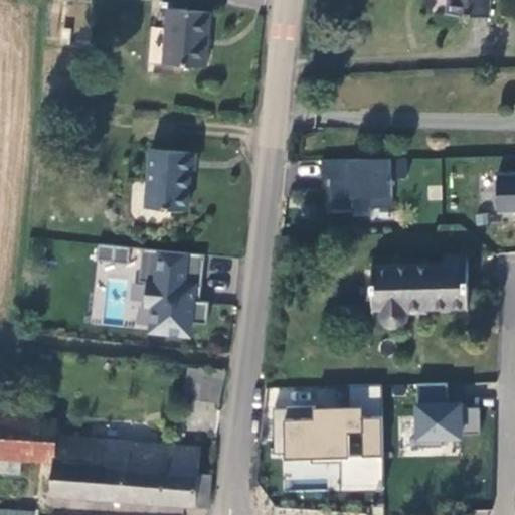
[(451,0),(450,13),(488,17),(489,0),(451,0)]
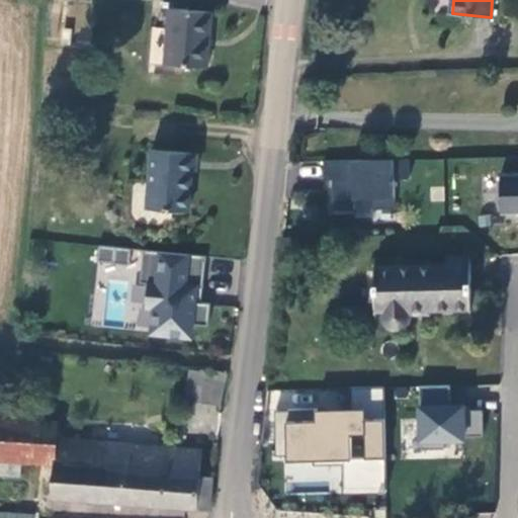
[(171,8),(166,64),(210,68),(217,13),(171,8)]
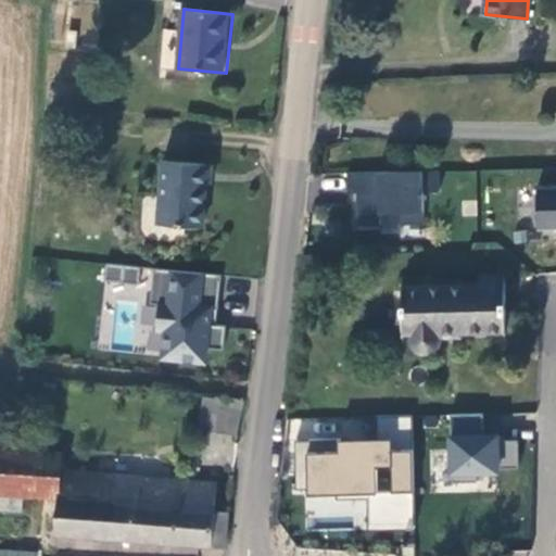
[(164,163),(160,224),(206,227),(210,182),(217,184),(218,166),(164,163)]
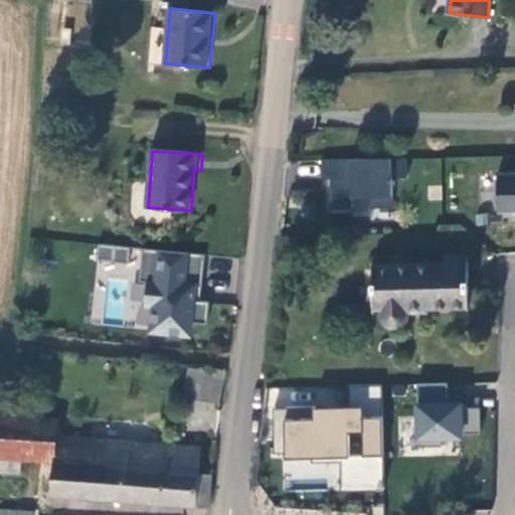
[(402,159),(317,160),(318,179),(327,179),(328,209),(349,209),(349,198),(367,197),(367,208),(389,208),(388,179),(403,179),(402,159)]
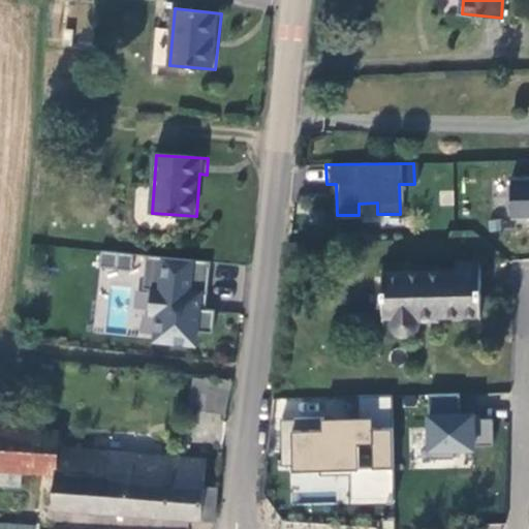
[(528,179),(510,180),(512,219),(528,218),(528,179)]
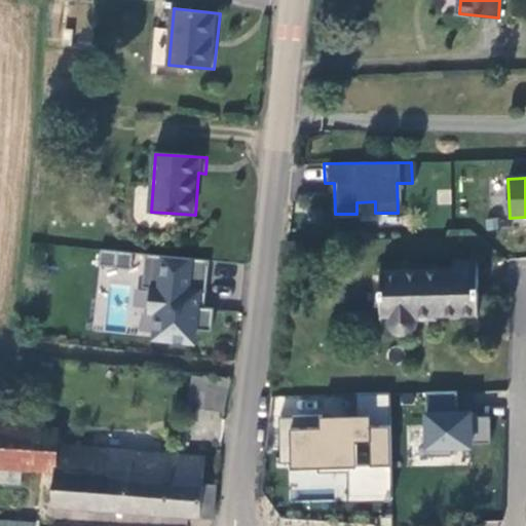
[(132,268),(134,253),(100,250),(99,264),(132,268)]
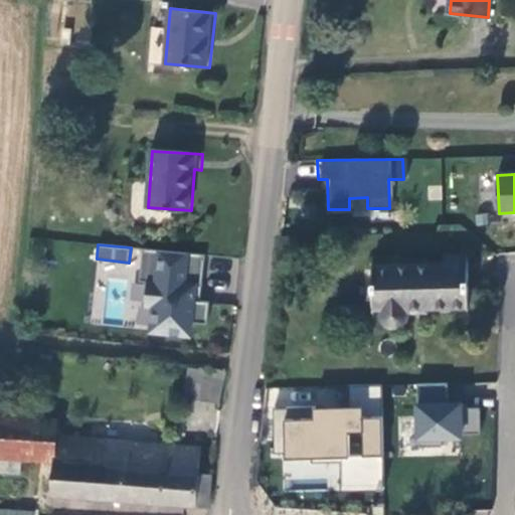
[(199,302),(204,255),(143,249),(139,281),(146,282),(144,306),(154,307),(151,331),(189,335),(191,323),(206,324),(209,303),(199,302)]
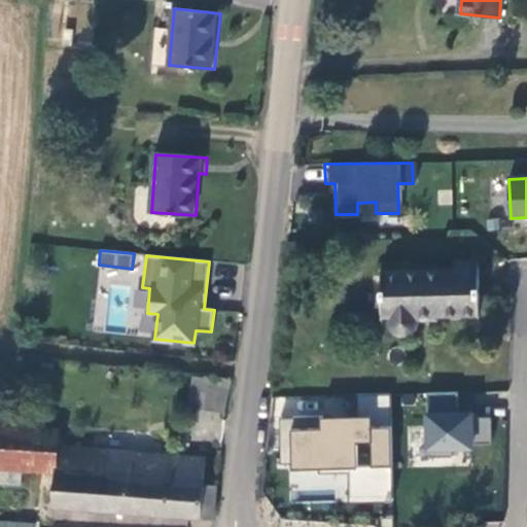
[(414,314),(478,315),(479,264),(455,264),(455,271),(380,269),(379,313),(384,313),(384,317),(385,321),(387,324),(389,327),(392,329),(396,330),(400,330),(403,329),(408,328),(410,325),(412,322),(414,319),(414,314)]
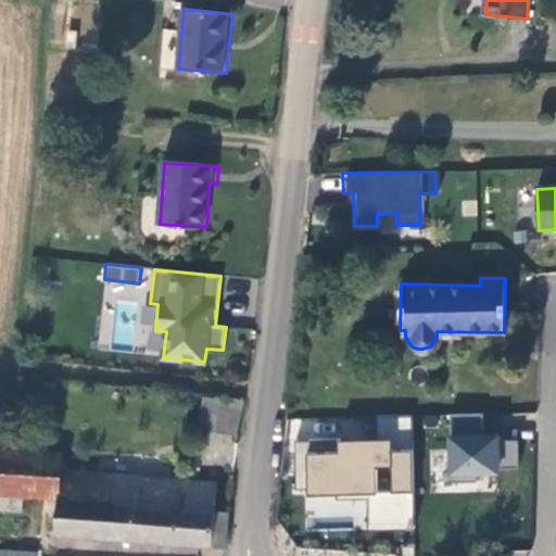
[(200,430),(202,431),(235,438),(242,402),(226,399),(224,412),(209,407),(204,407),(200,430)]
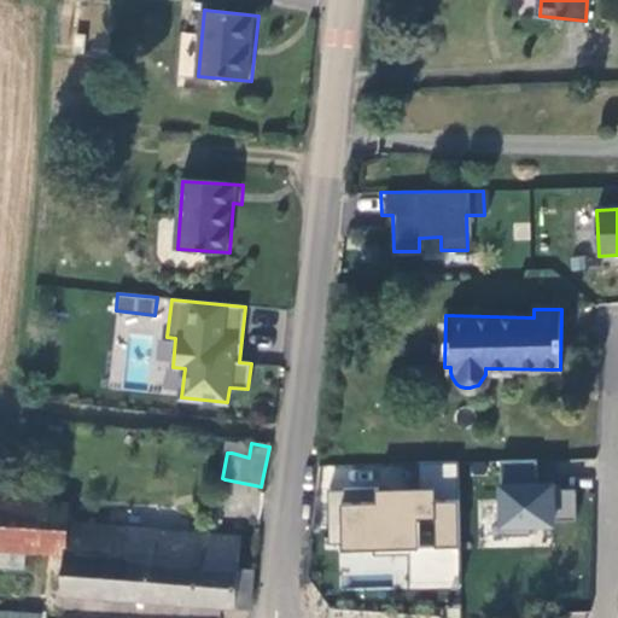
[(536,464),(500,465),(502,541),(530,540),(530,529),(554,529),(553,525),(576,524),(576,493),(553,494),(552,488),(537,488),(536,464)]
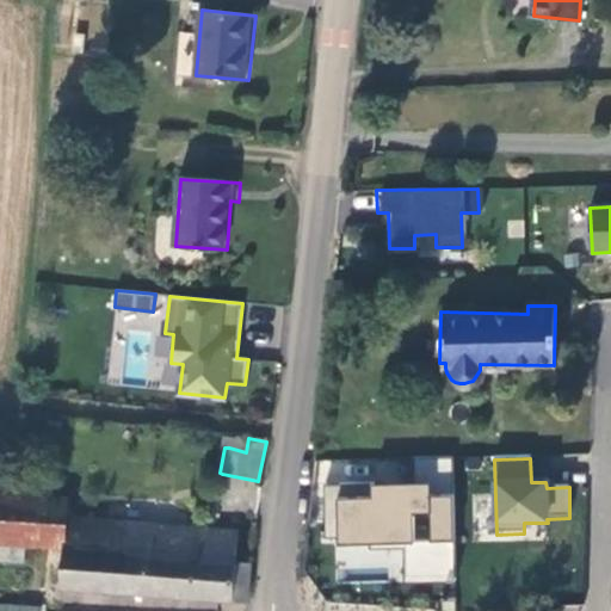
[(456,580),(452,461),(413,462),(414,482),(371,483),(371,487),(321,488),(322,542),(337,542),(337,550),(370,549),(370,554),(402,554),(403,581),(456,580)]
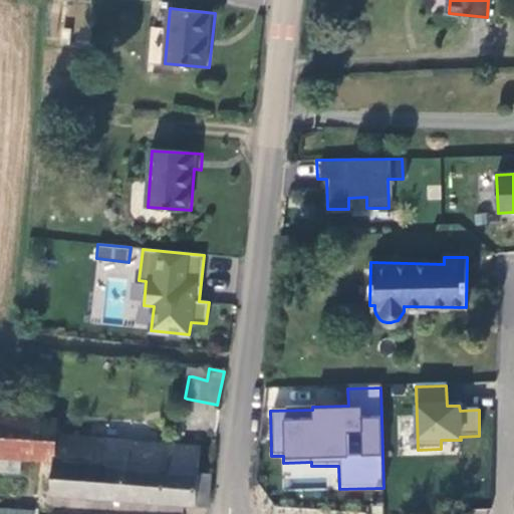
[(60,421),(0,415),(0,454),(57,459),(59,434),(60,421)]
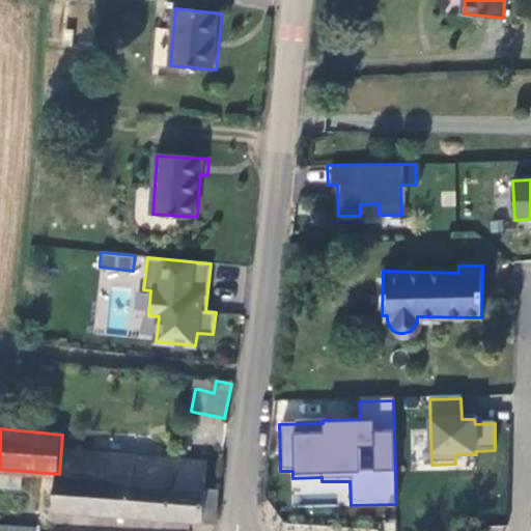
[(213,521),(216,487),(204,486),(206,459),(61,448),(59,474),(57,508),(213,521)]
